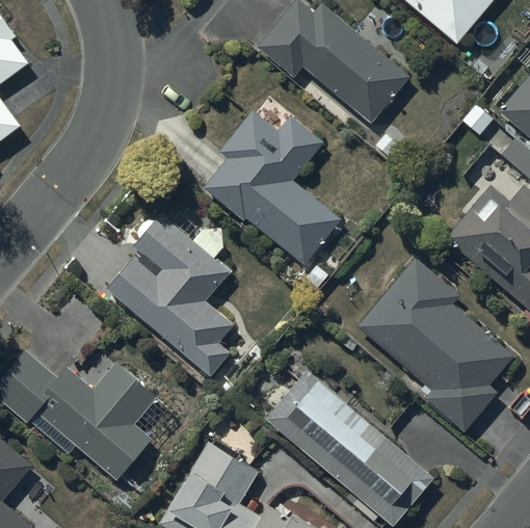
[(313,12),(296,0),(294,0),(256,46),(294,77),(302,68),(370,123),(409,75),(321,3),(313,12)]
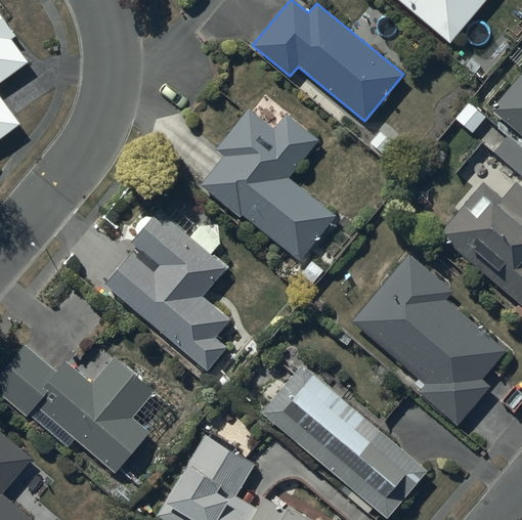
[(398,0),(449,42),(484,0),(398,0)]
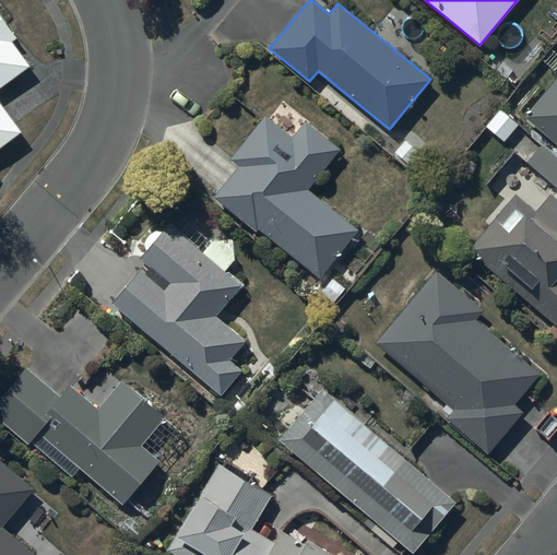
[(0,161),(23,144),(0,114),(0,99),(30,78),(11,54),(16,49),(0,28),(0,161)]
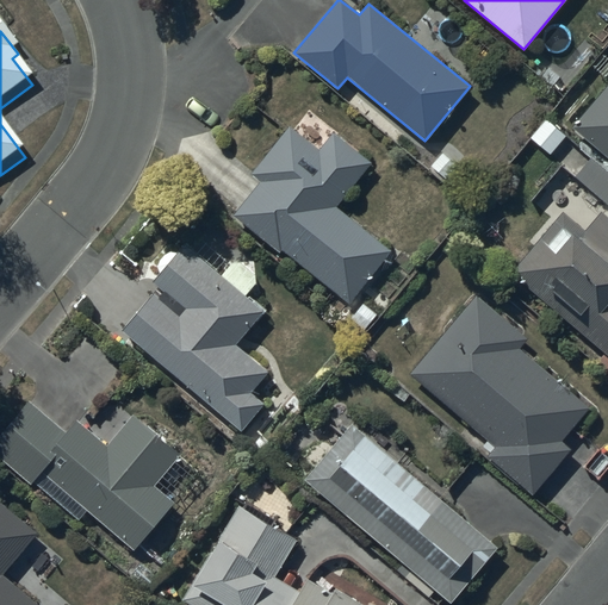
[(607,85),(572,128),(607,157),(607,85)]
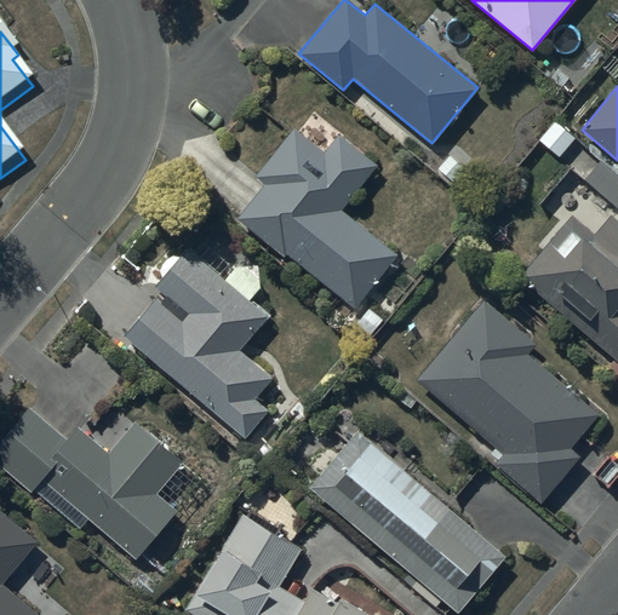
[(555,121),(537,141),(558,160),(576,139),(555,121)]
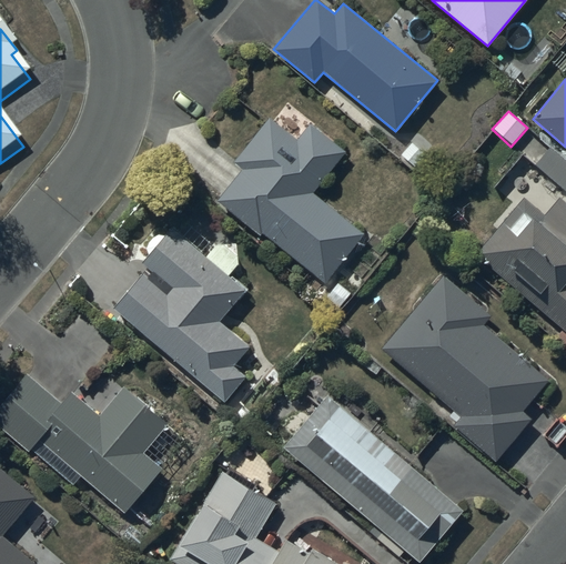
[(297,140),(269,117),(233,161),(242,168),(216,200),(261,235),(262,233),(324,283),(363,235),(311,193),(344,152),(311,124),(297,140)]
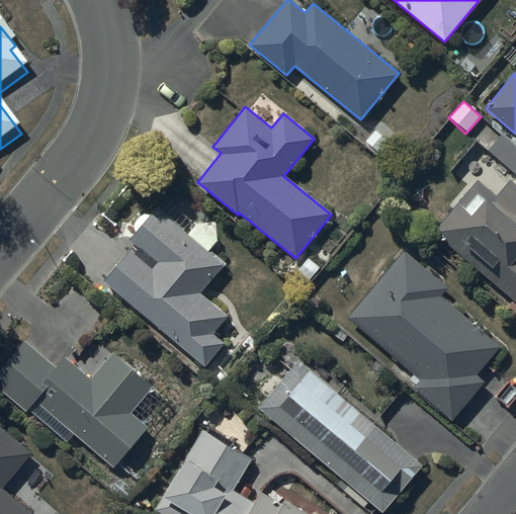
[(515,145),(502,134),(488,150),(515,172),(515,145)]
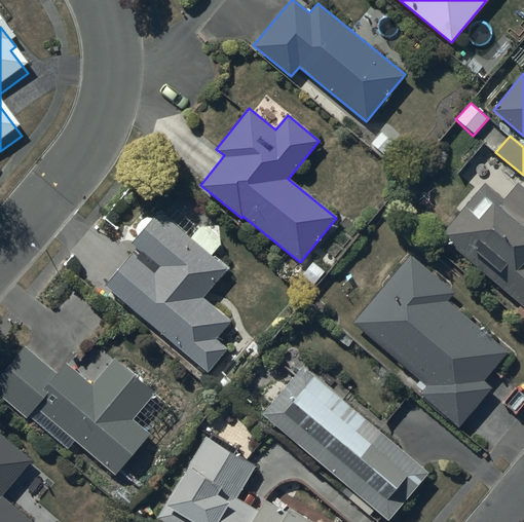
[(523,188),(518,184),(503,200),(485,185),(443,234),(523,304),(523,188)]
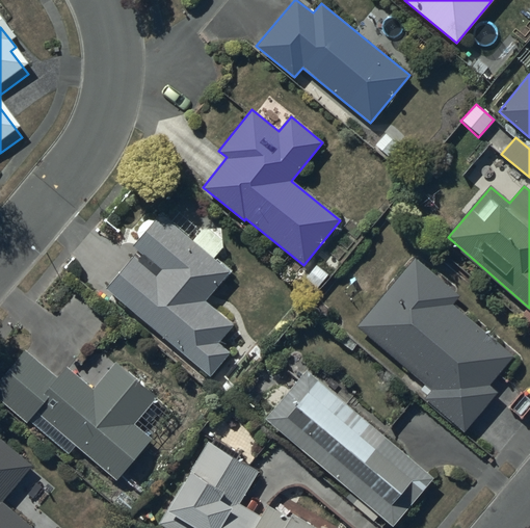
[(222,247),(222,241),(208,229),(201,230),(192,240),(161,213),(132,246),(142,255),(139,259),(134,256),(106,288),(210,376),(230,353),(217,342),(233,324),(205,300),(230,271),(214,258),(222,247)]
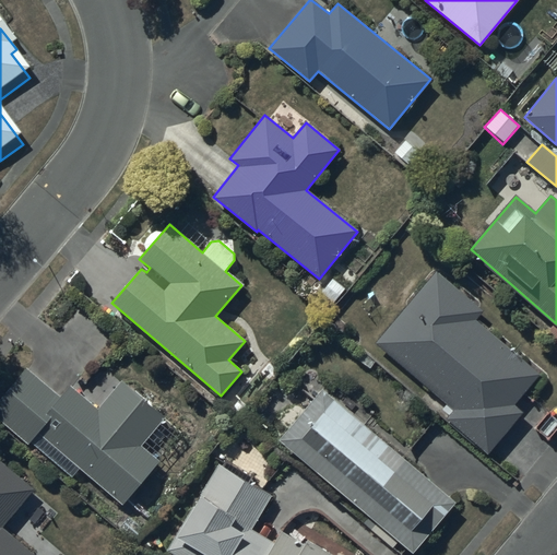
[(446,417),(488,453),(522,414),(513,405),(540,375),(476,320),(484,313),(437,272),(376,342),(453,409),(446,417)]
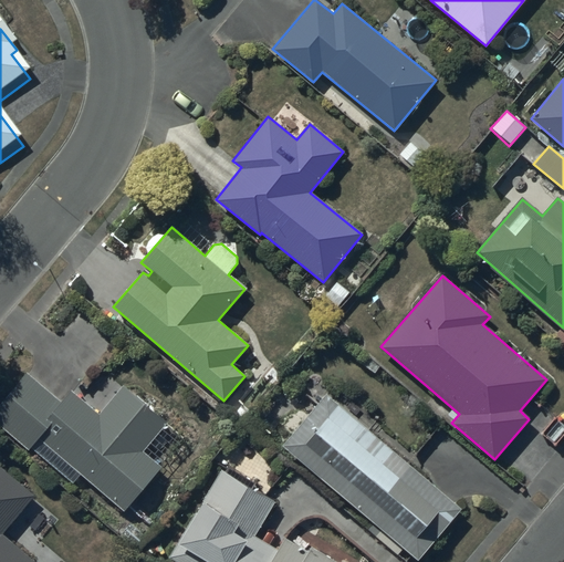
[(62,402),(27,373),(0,404),(0,425),(28,448),(30,446),(73,482),(80,474),(124,510),(162,466),(143,450),(167,423),(122,385),(98,414),(71,391),(62,402)]
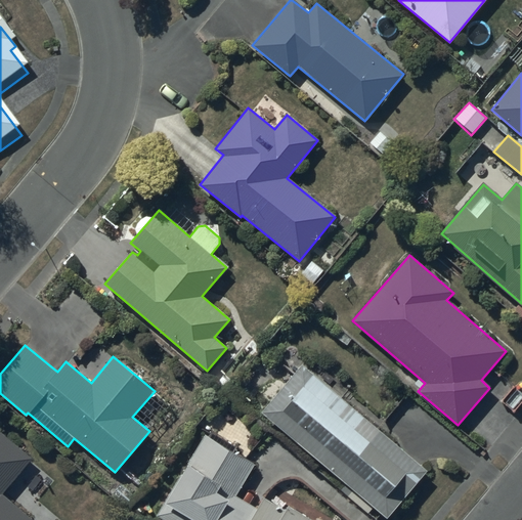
[(426,469),(302,363),(261,410),(385,517),(426,469)]
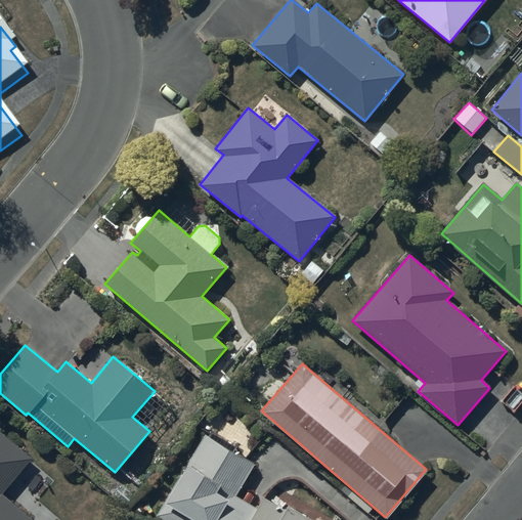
[(31,459),(0,433),(0,519),(31,519),(1,494),(31,459)]
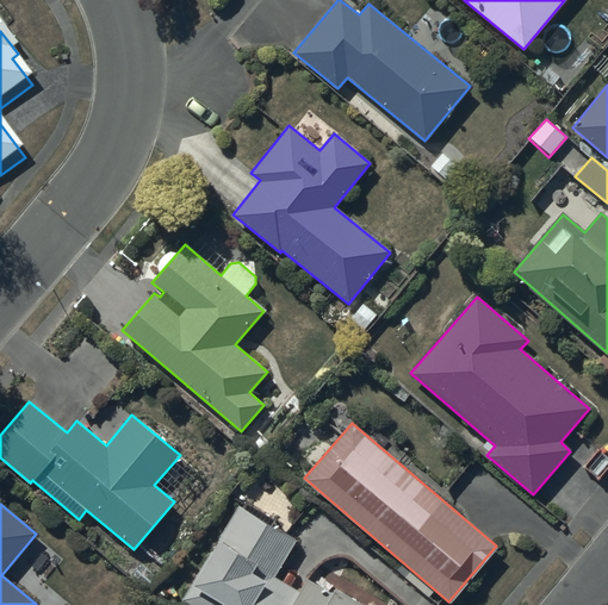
[(296,541),(239,505),(181,599),(190,604),(364,604),(336,587),(332,596),(305,580),(298,592),(273,578),(296,541)]
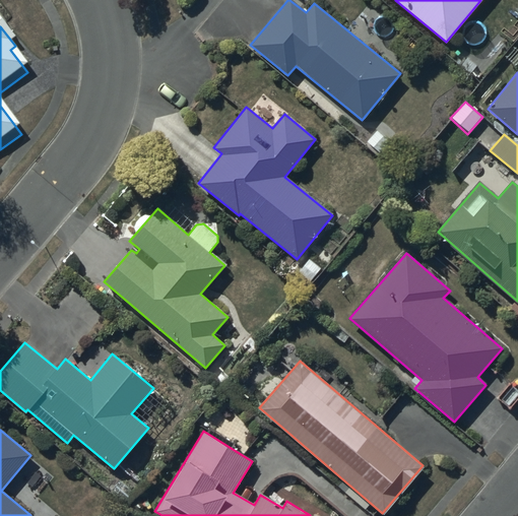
All buildings are outlined.
